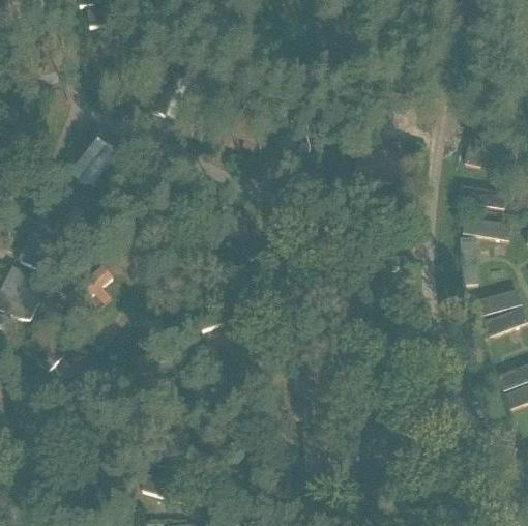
[(53,68),(35,69),(36,83),(54,82),(53,68)]
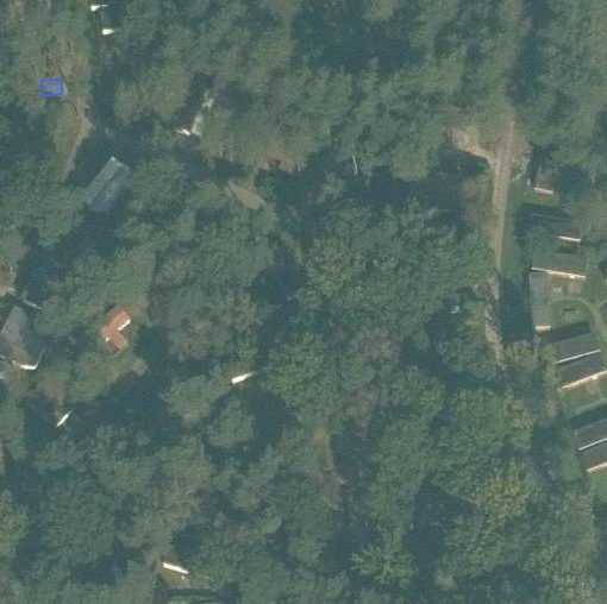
[(108,218),(141,174),(112,153),(80,196),(108,218)]
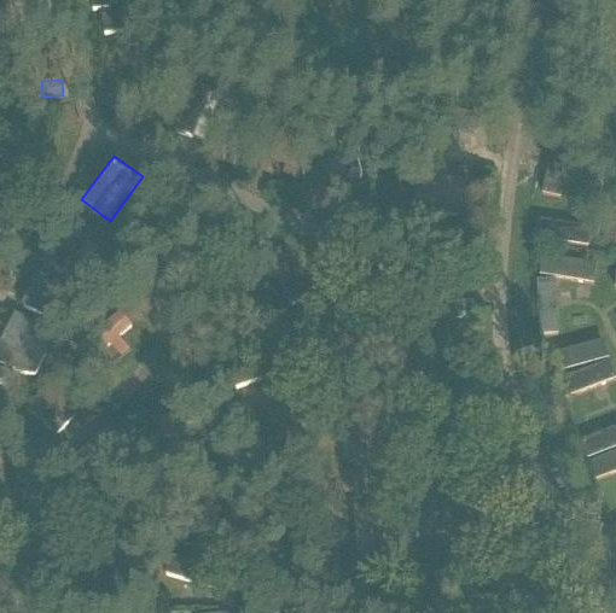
[(464,209),(465,175),(413,174),(413,208),(464,209)]
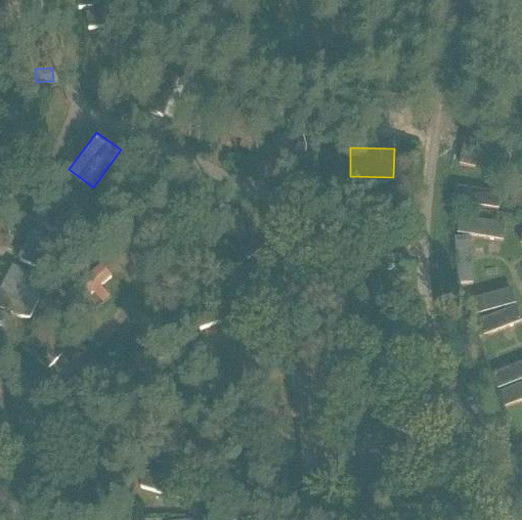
[(453,183),(452,200),(495,204),(497,188),(453,183)]
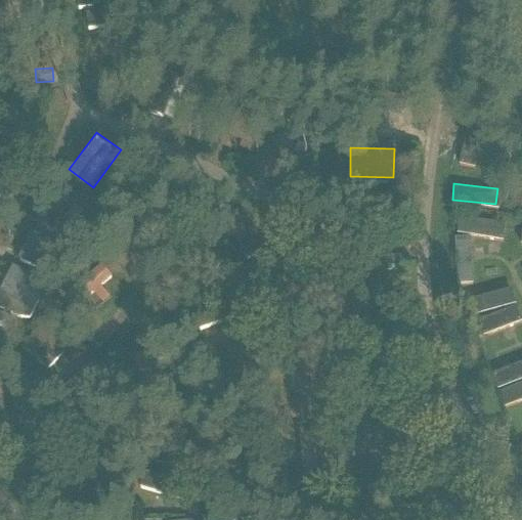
[(460,213),(457,228),(504,237),(507,222),(460,213)]
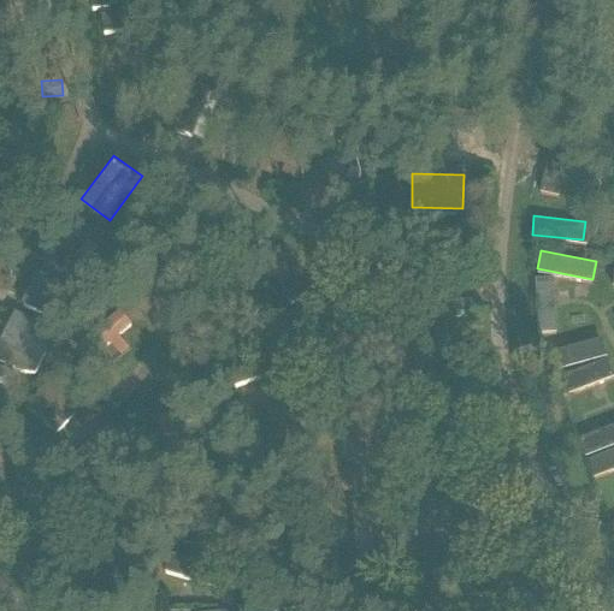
[(535,276),(536,331),(556,331),(555,276),(535,276)]
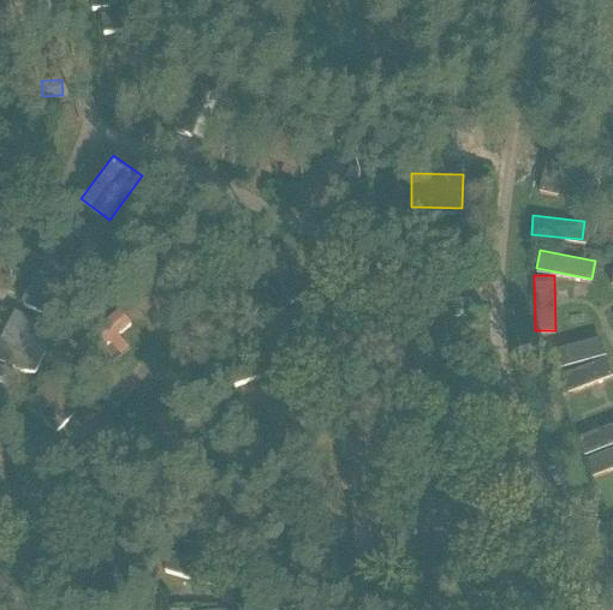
[(111,359),(131,346),(121,330),(134,323),(119,300),(87,320),(111,359)]
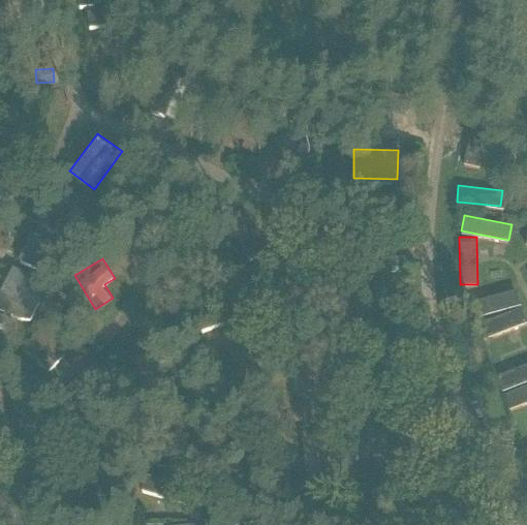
[(12,266),(0,290),(0,307),(29,321),(48,282),(12,266)]
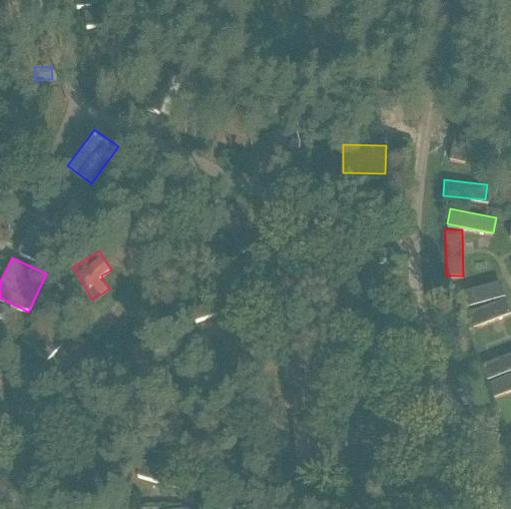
[(470,327),(510,313),(510,306),(500,278),(458,293),(470,327)]
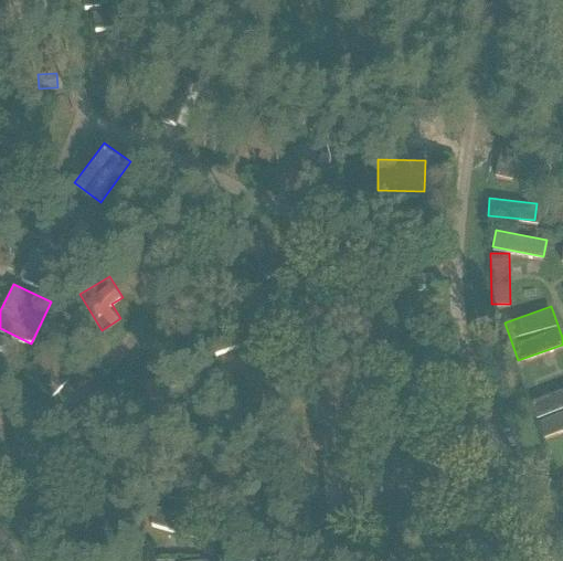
[(545,441),(560,435),(562,444),(562,388),(531,399),(545,441)]
